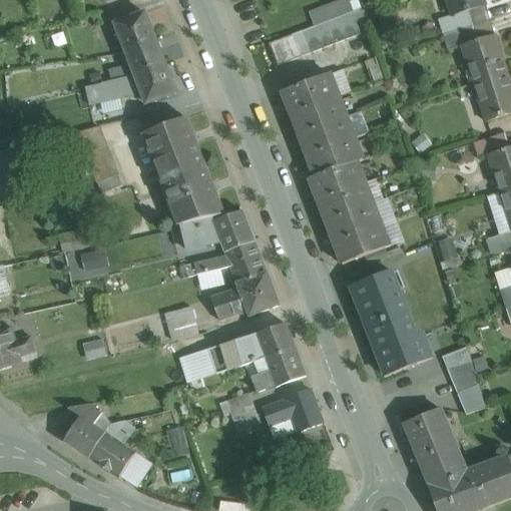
[(447,0),(451,14),(451,15),(467,10),(471,24),(488,18),(482,0),(447,0)]
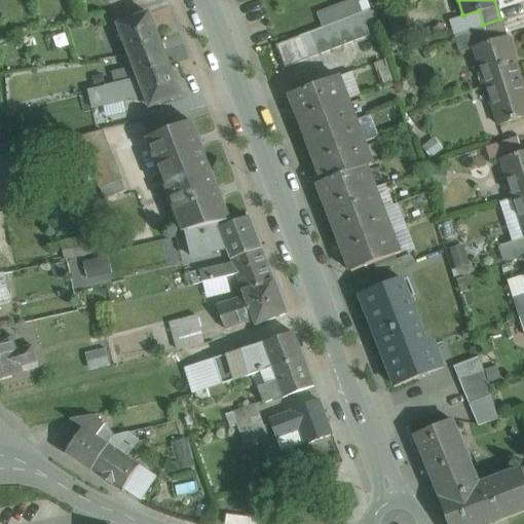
[(462,14),(449,19),(453,34),(483,25),(479,10),(462,15),(462,14)]
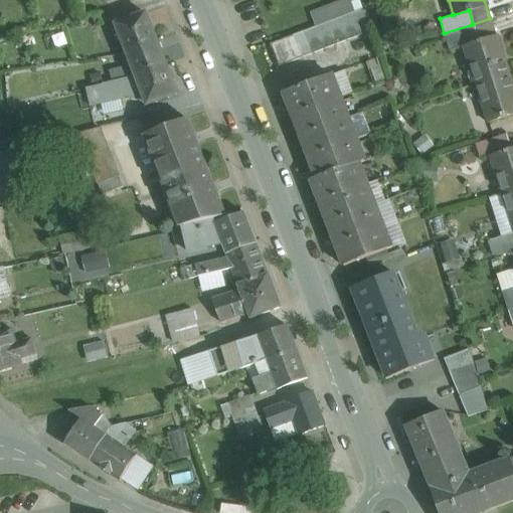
[(145,11),(114,23),(119,37),(120,37),(125,50),(155,39),(145,11)]
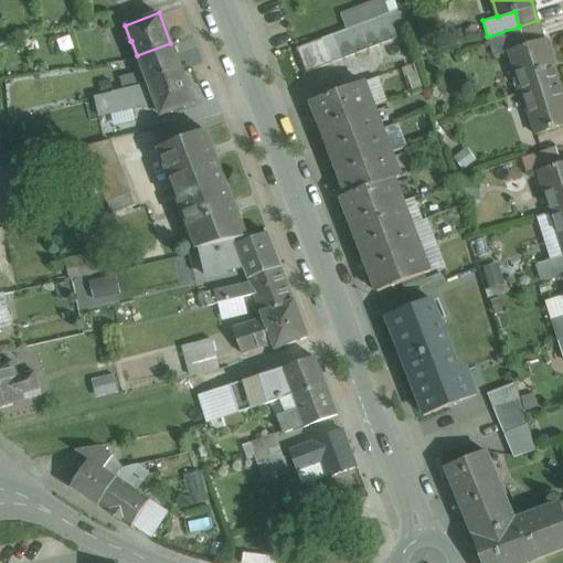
[(538,20),(519,27),(524,43),(508,49),(521,91),(556,80),(538,20)]
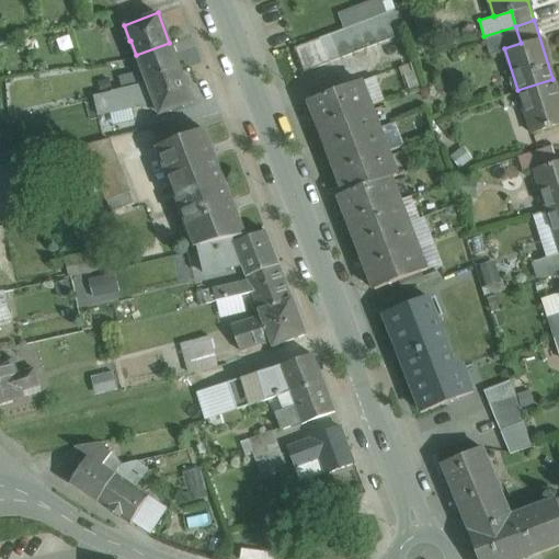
[(515,26),(483,36),(489,53),(504,48),(521,43),(515,26)]
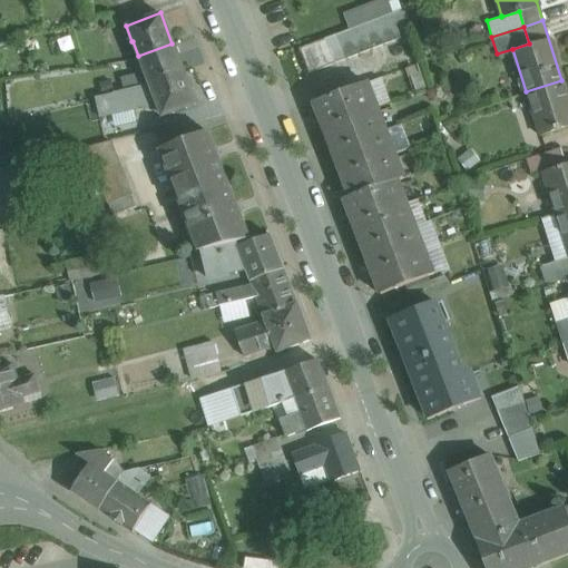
[(348,28),(335,32),(344,57),(356,52),(348,28)]
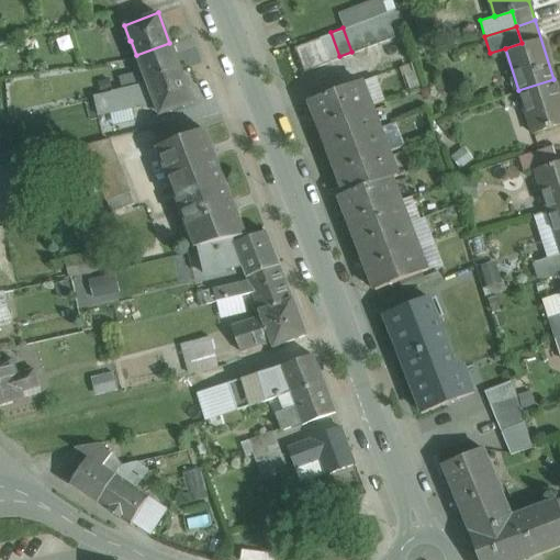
[(331,32),(317,36),(327,62),(339,56),(331,32)]
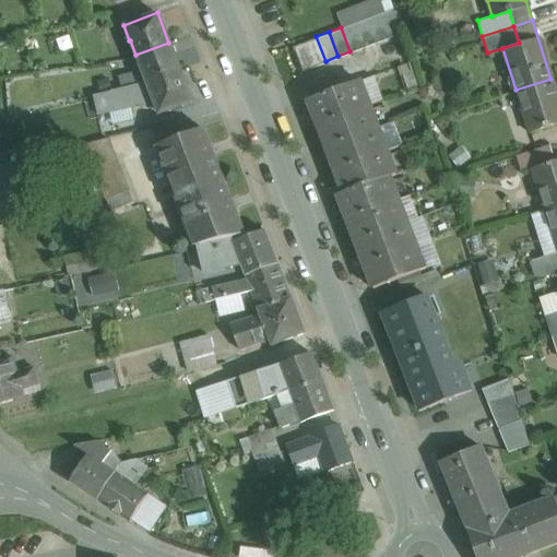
[(316,36),(304,42),(313,66),(326,61),(316,36)]
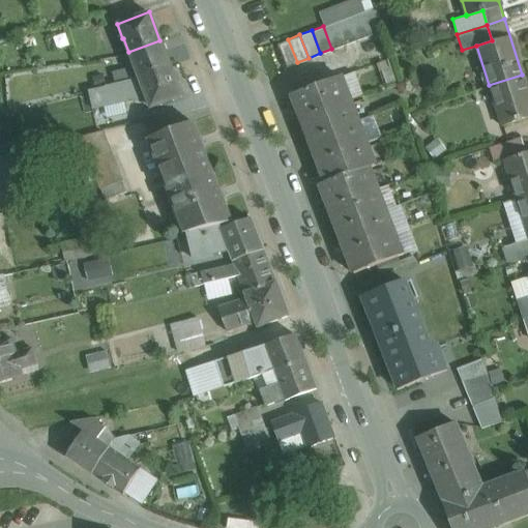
[(288,39),(275,44),(285,66),(297,62),(288,39)]
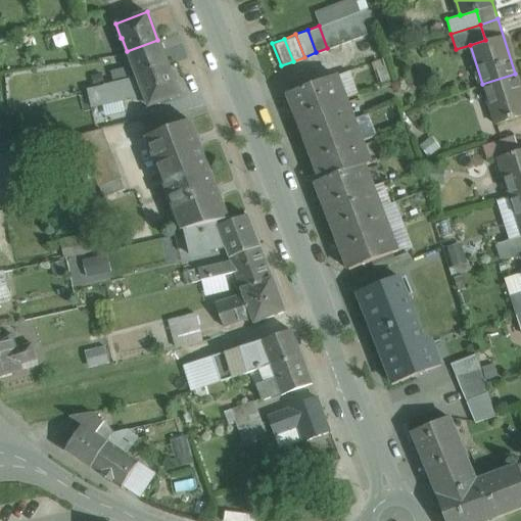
[(157,40),(127,51),(137,76),(168,64),(157,40)]
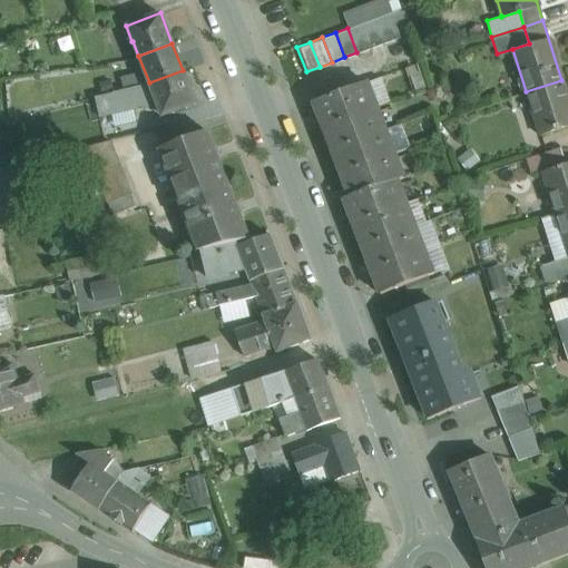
[(183,70),(149,82),(149,84),(153,92),(162,114),(194,101),(183,70)]
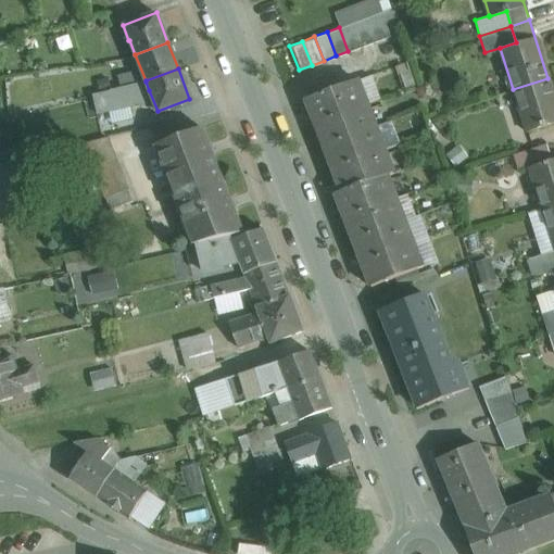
[(553,97),(548,78),(513,89),(526,130),(553,121),(553,97)]
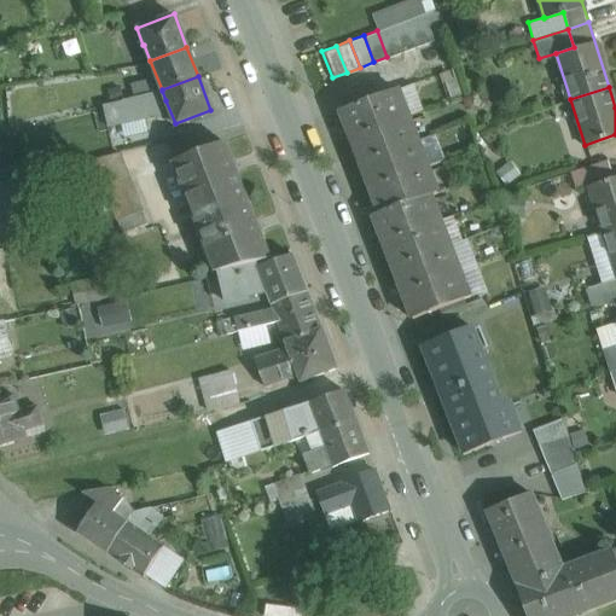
[(395,88),(338,109),(349,135),(406,115),(395,88)]
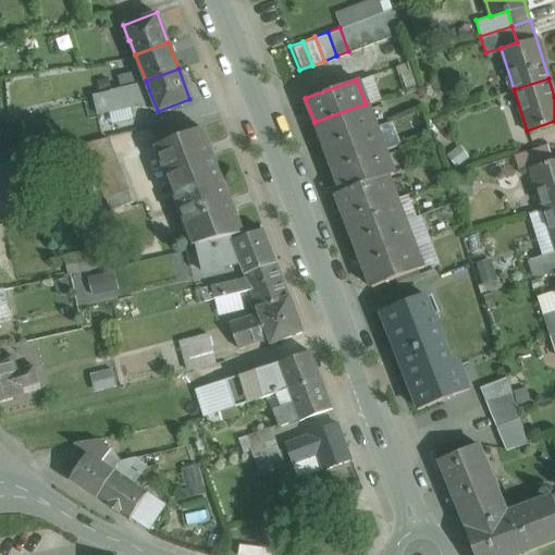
[(146,81),(91,94),(96,112),(139,102),(138,95),(149,90),(146,82),(146,81)]
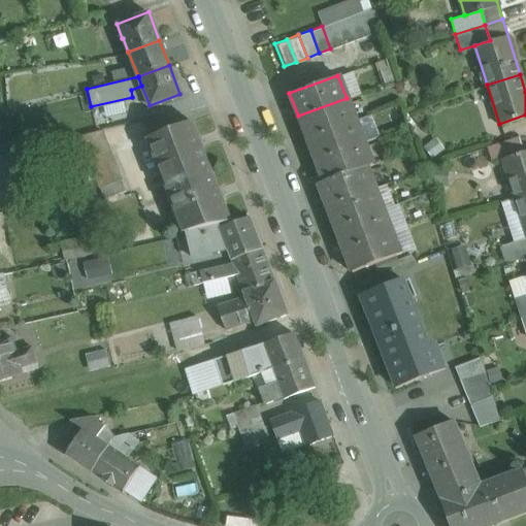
[(347,98),(298,116),(306,137),(355,120),(347,98)]
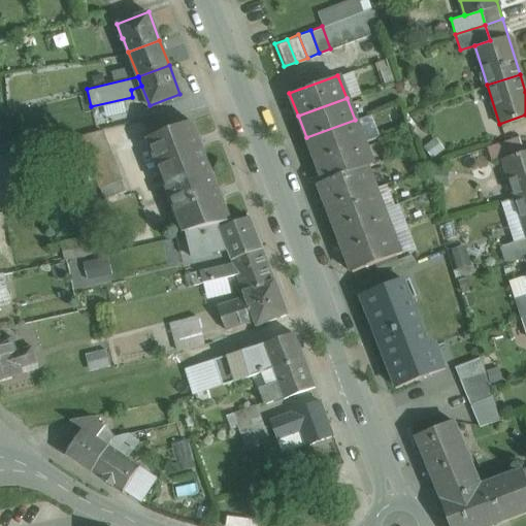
[(370,113),(358,119),(365,137),(377,132),(370,113)]
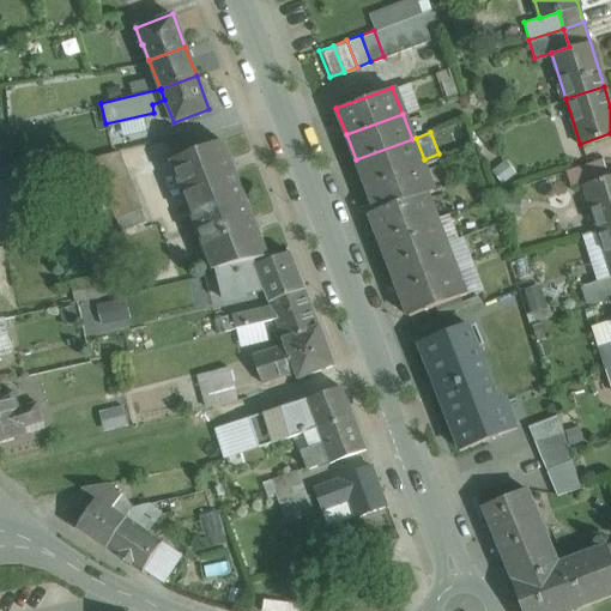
[(412,139),(356,159),(366,185),(422,164),(412,139)]
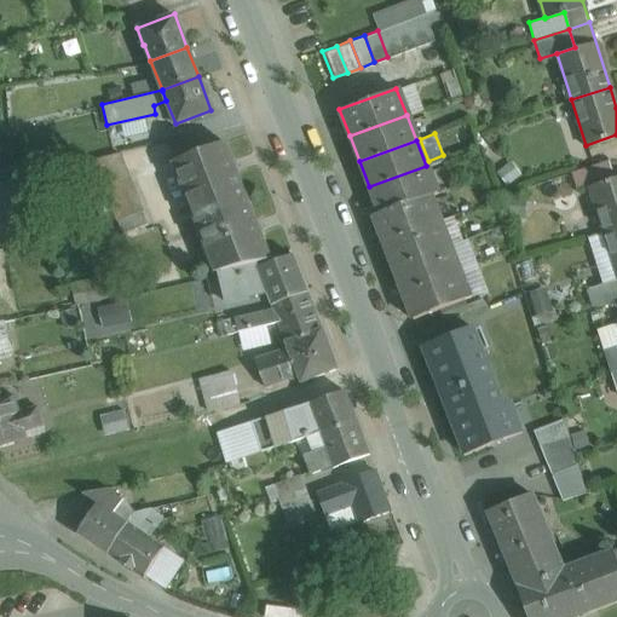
[(244,200),(221,142),(173,160),(195,217),(244,200)]
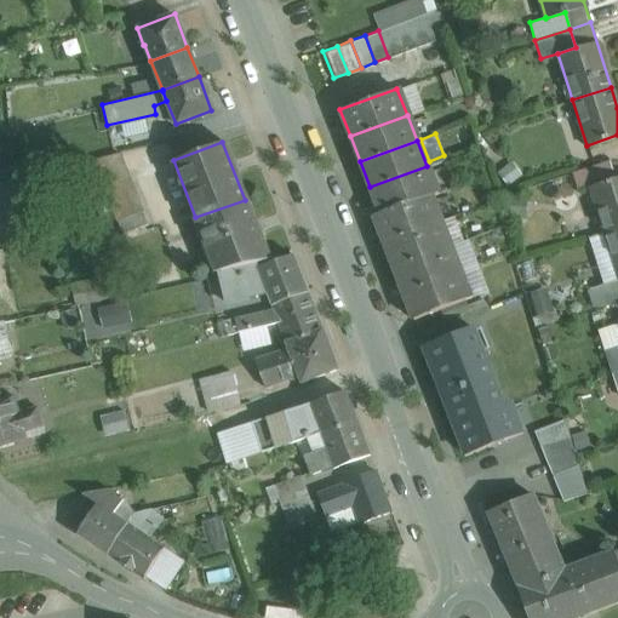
[(141,211),(119,152),(92,159),(115,221),(141,211)]
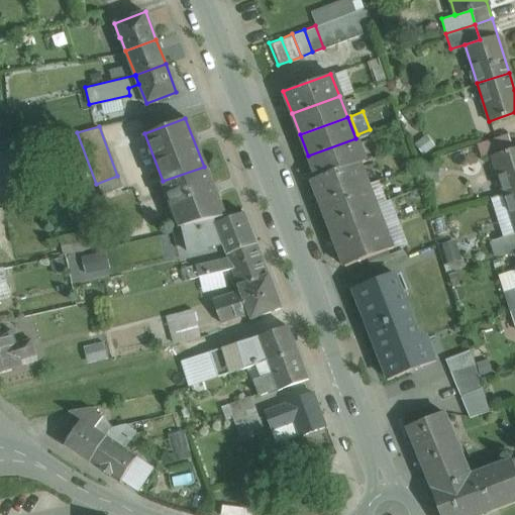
[(508,132),(479,141),(484,157),(491,155),(512,147),(508,132)]
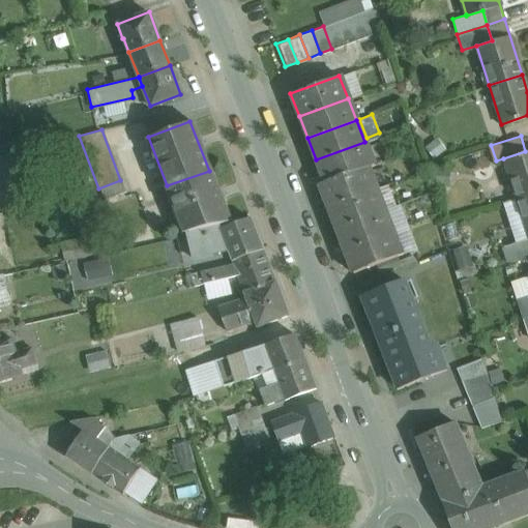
[(364,142),(316,159),(324,181),(324,182),(367,166),(367,167),(373,164),(364,142)]
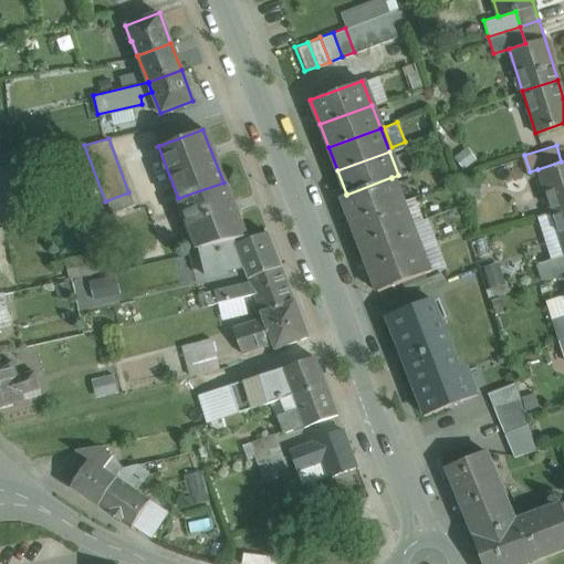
[(563,207),(563,159),(561,162),(538,169),(551,211),(563,207)]
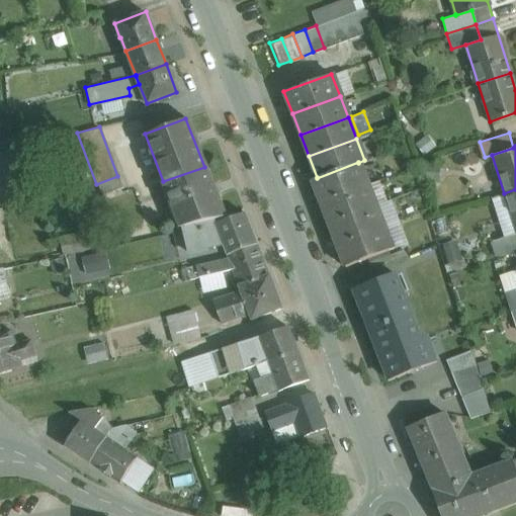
[(11,148),(0,151),(0,192),(21,187),(11,148)]
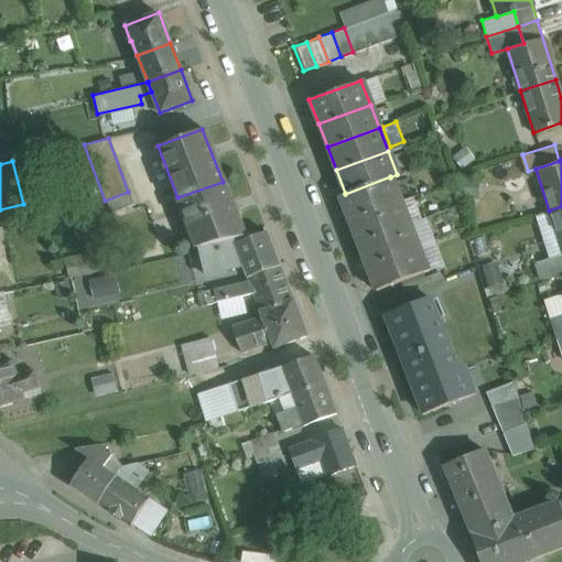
[(390,176),(345,194),(345,193),(338,195),(348,219),(399,200),(390,177),(390,176)]
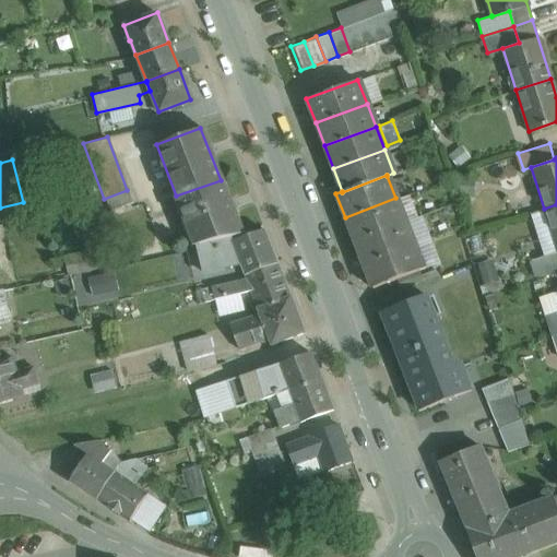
[(241,234),(221,180),(176,196),(196,244),(241,234)]
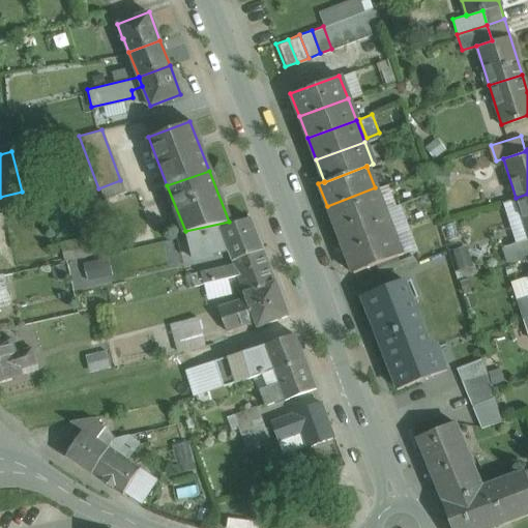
[(120,180),(98,188),(104,199),(124,191),(120,180)]
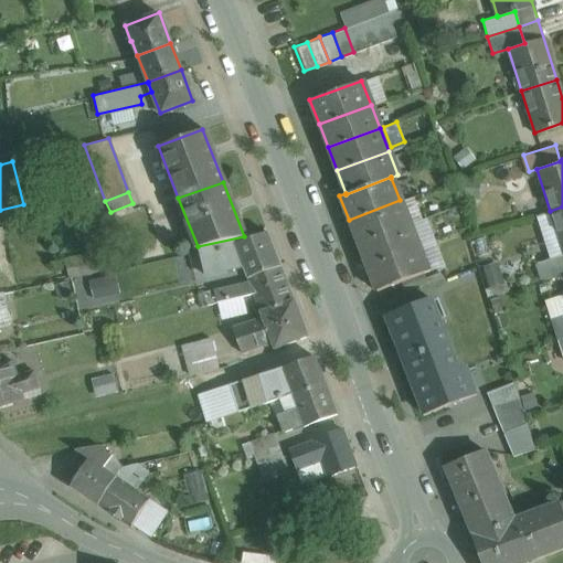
[(400,200),(349,220),(358,243),(409,223),(400,200)]
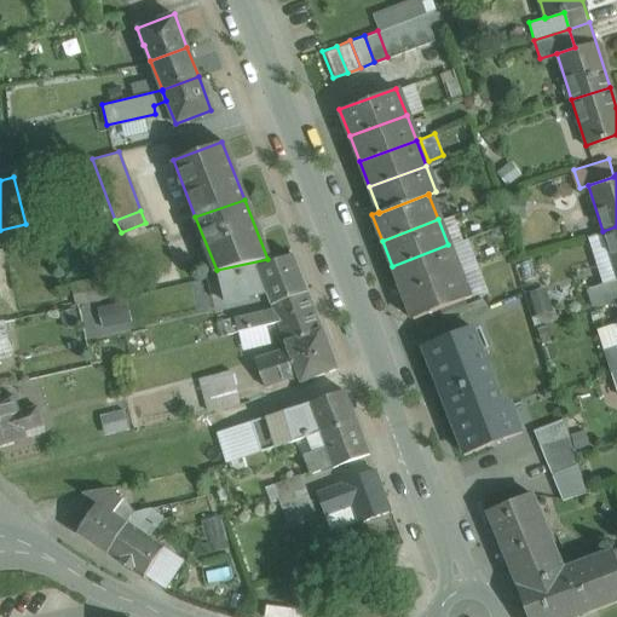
[(616,226),(603,231),(616,277),(616,276),(616,226)]
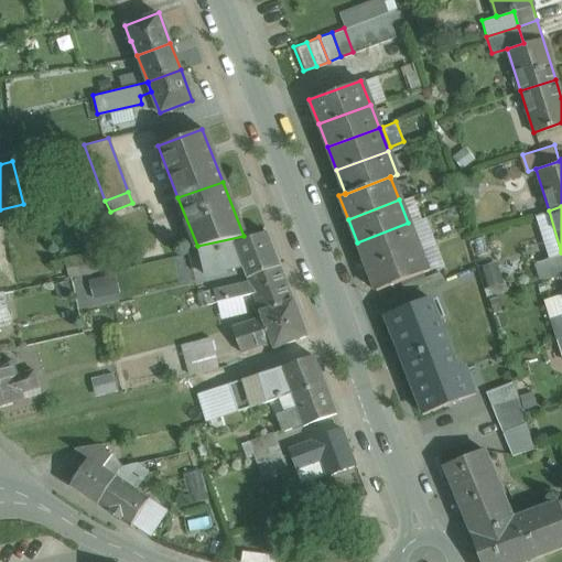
[(408,223),(357,242),(366,266),(417,246),(408,223)]
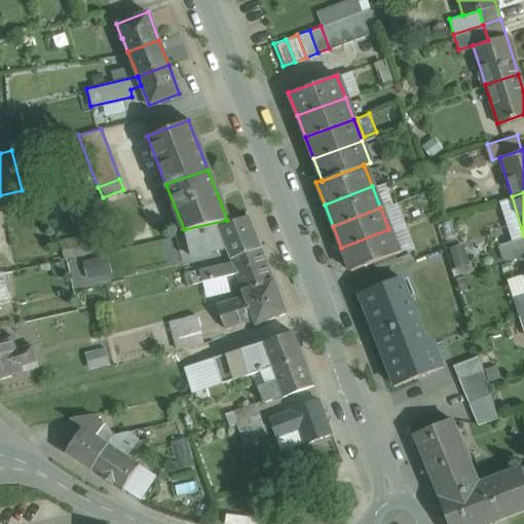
[(248,215),(219,226),(218,222),(202,226),(207,241),(222,238),(229,258),(259,247),(248,215)]
